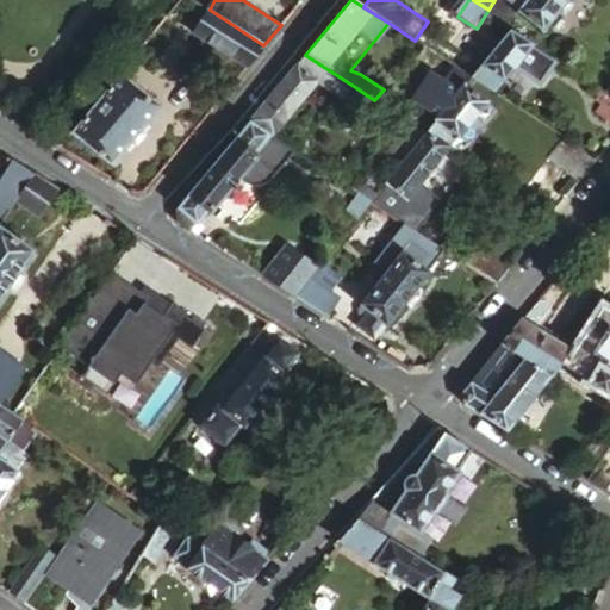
[(521,0),(523,2),(518,8),(542,26),(565,0),(521,0)]
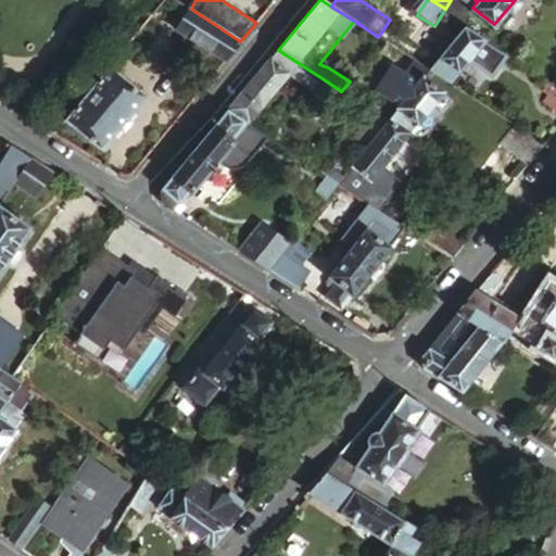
[(240,41),(191,9),(184,4),(179,11),(186,14),(176,28),(225,61),(240,41)]
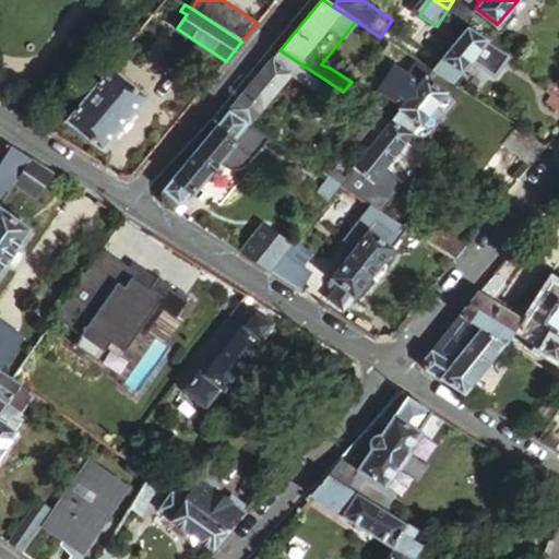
[(487,40),(470,28),(433,72),(452,84),(473,58),(487,40)]
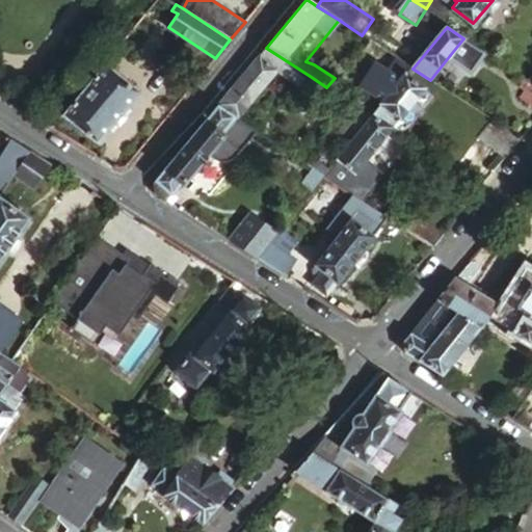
[(463,38),(450,55),(472,70),(484,52),(463,38)]
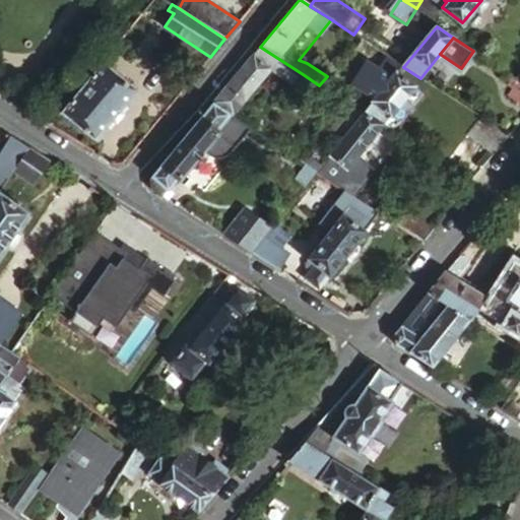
[(371,46),(364,41),(358,50),(365,54),(371,46)]
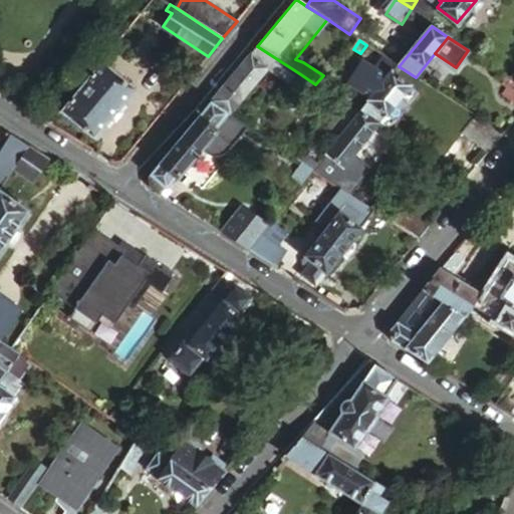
[(299,73),(257,46),(216,97),(235,111),(268,72),(289,86),(299,73)]
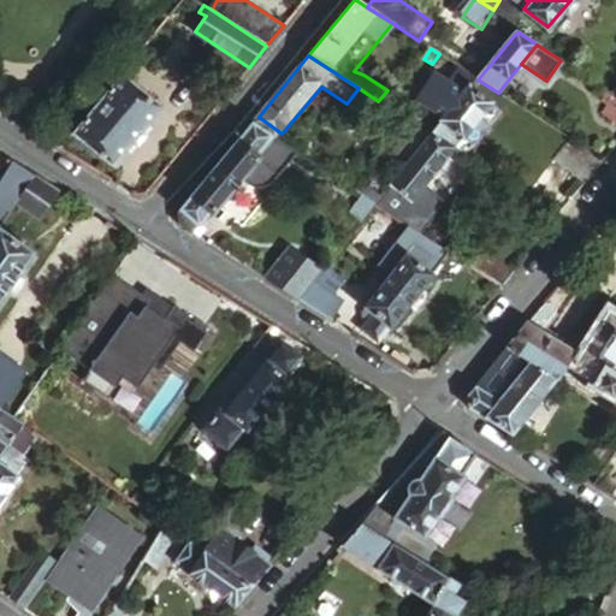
[(163,108),(122,75),(72,134),(113,167),(163,108)]
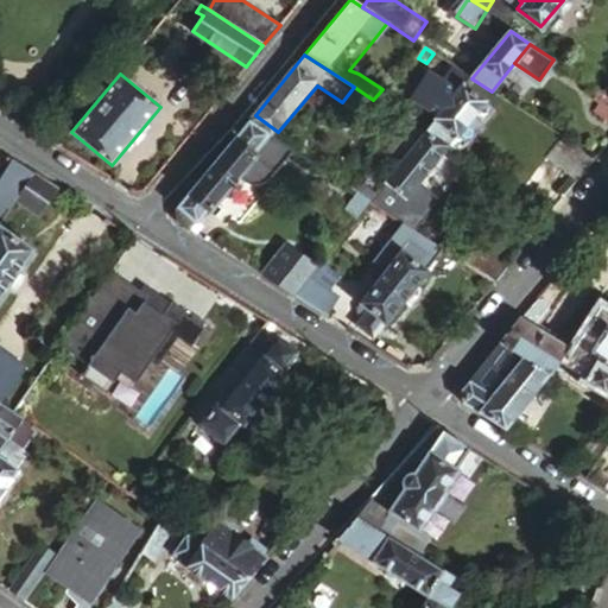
[(456,77),(447,88),(457,97),(466,86),(456,77)]
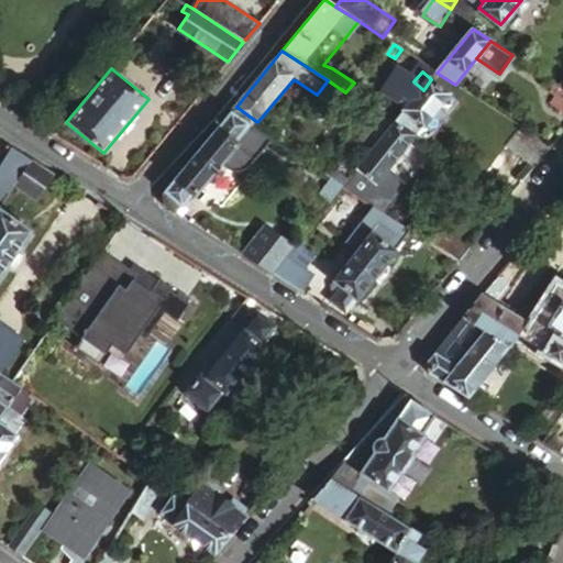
[(392,107),(365,88),(356,100),(379,116),(394,125),(408,134),(417,124),(420,127),(448,92),(431,79),(423,90),(414,81),(392,107)]
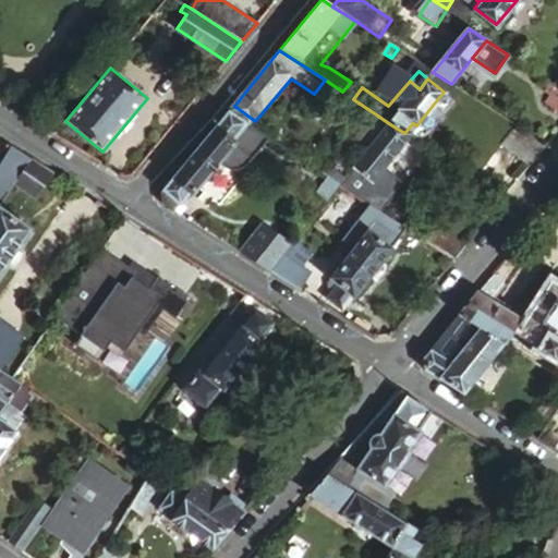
[(557,87),(554,85),(543,102),(557,112),(557,87)]
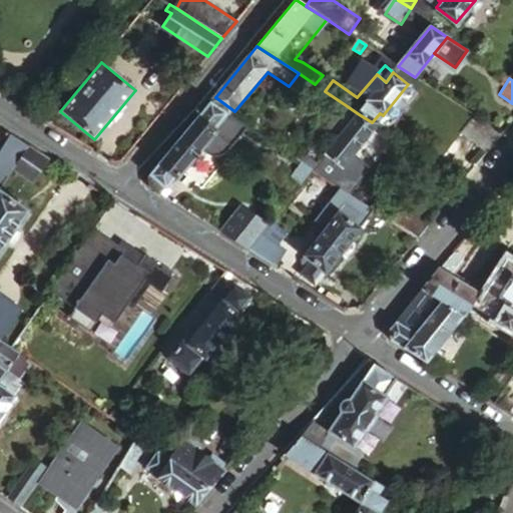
[(215,97),(210,103),(230,116),(234,111),(215,97)]
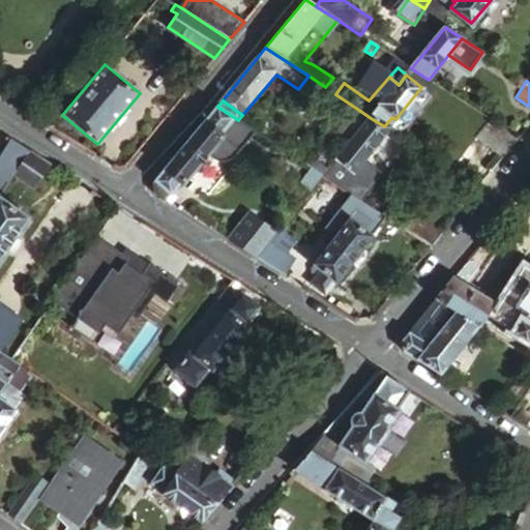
[(238,120),(217,107),(204,122),(155,179),(154,184),(154,187),(155,190),(156,194),(166,200),(180,182),(183,185),(205,157),(222,138),(218,136),(229,124),(233,128),(231,130),(243,140),(253,129),(238,120)]
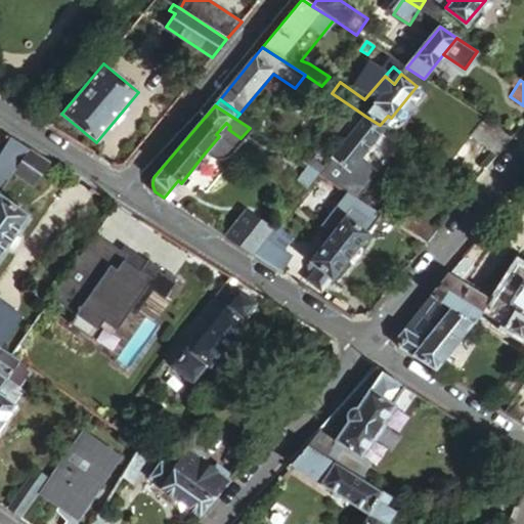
[(366,117),(353,107),(333,132),(346,142),(366,117)]
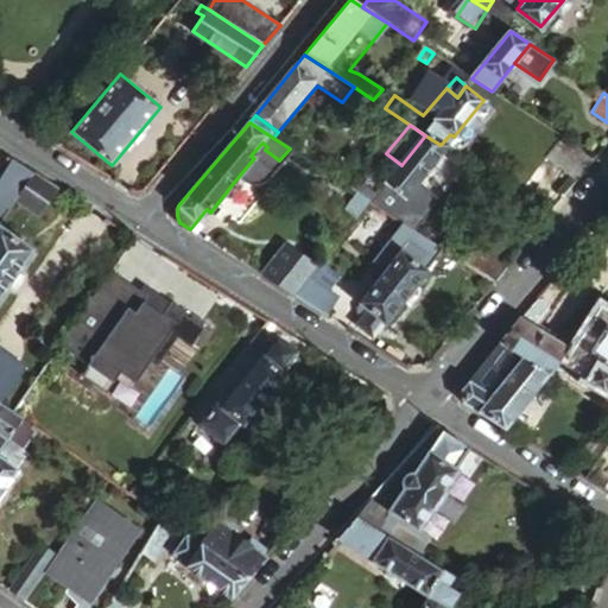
[(441,145),(425,135),(401,165),(371,202),(391,214),(444,149),(441,145)]
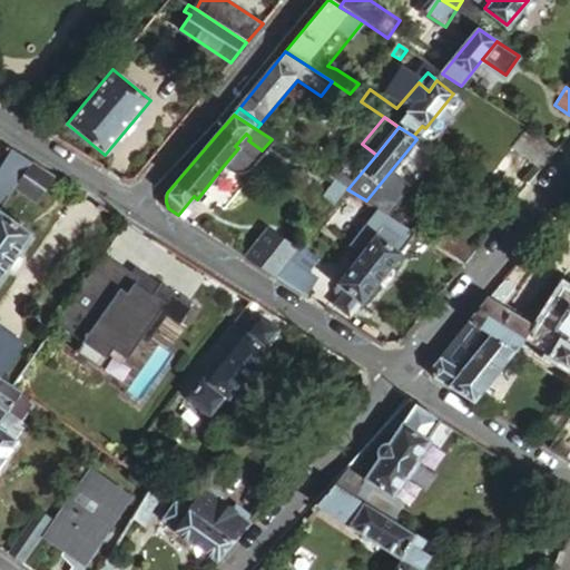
[(557,149),(524,129),(511,149),(540,169),(557,149)]
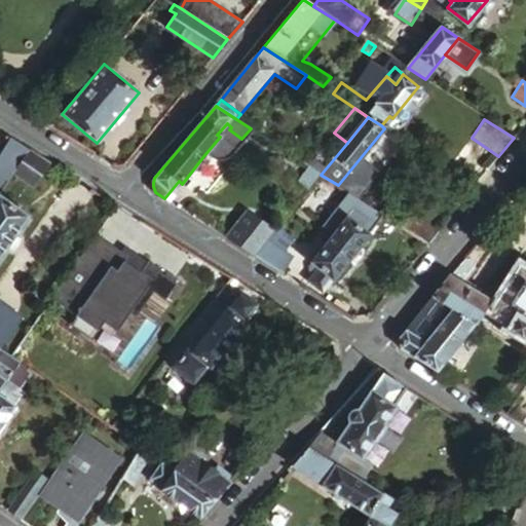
[(220,137),(203,156),(203,157),(207,158),(209,160),(212,160),(215,161),(218,161),(222,160),(228,158),(230,157),(232,155),(253,129),(251,128),(241,139),(229,129),(231,127),(227,123),(217,135),(220,137)]
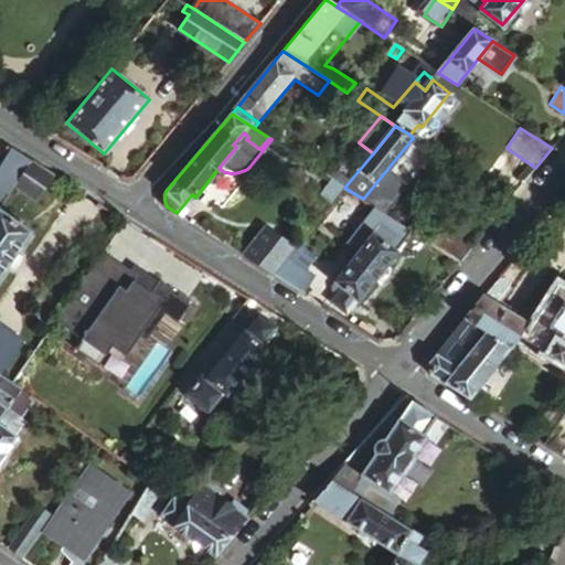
[(31,161),(10,148),(0,161),(0,203),(14,183),(31,161)]
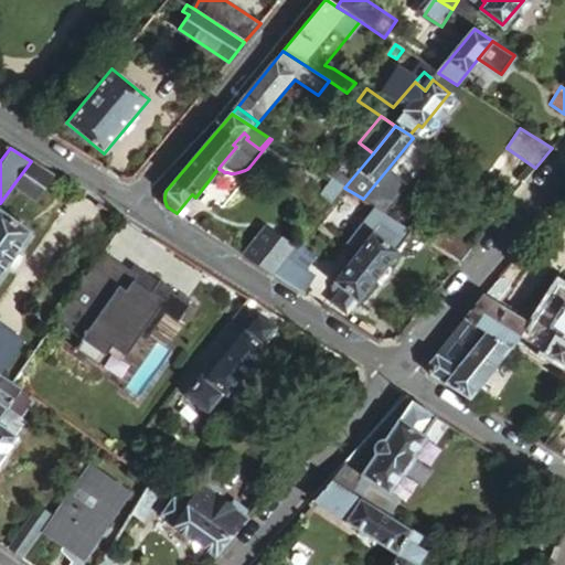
[(52,174),(31,161),(14,183),(36,196),(52,174)]
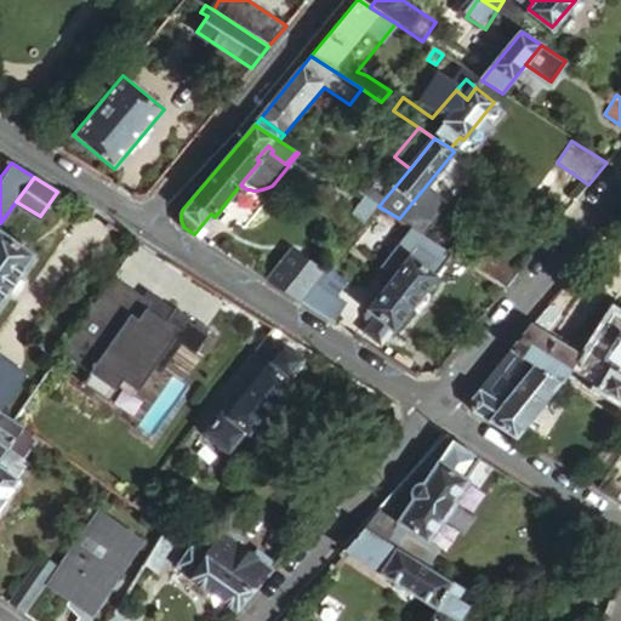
[(372,214),(379,206),(362,194),(355,201),(372,214)]
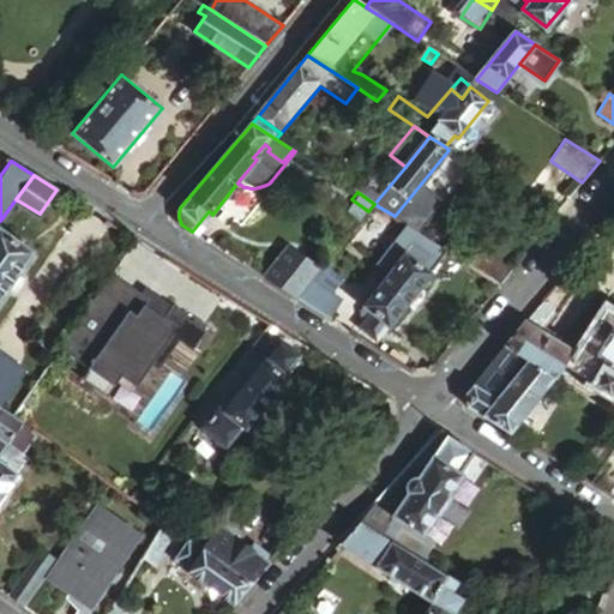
[(422,234),(401,221),(395,229),(410,241),(360,307),(363,309),(359,314),(365,318),(359,325),(377,338),(440,254),(420,239),(422,234)]
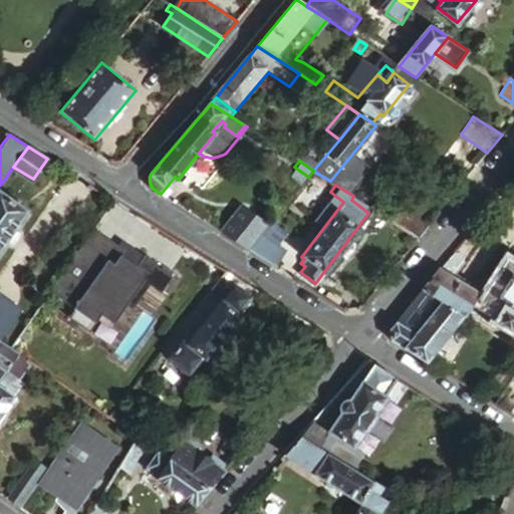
[(0,248),(28,209),(0,189),(0,248)]
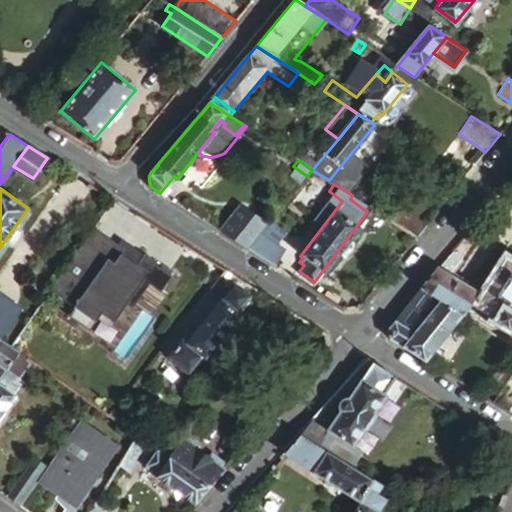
[(416,238),(426,226),(395,205),(386,218),(416,238)]
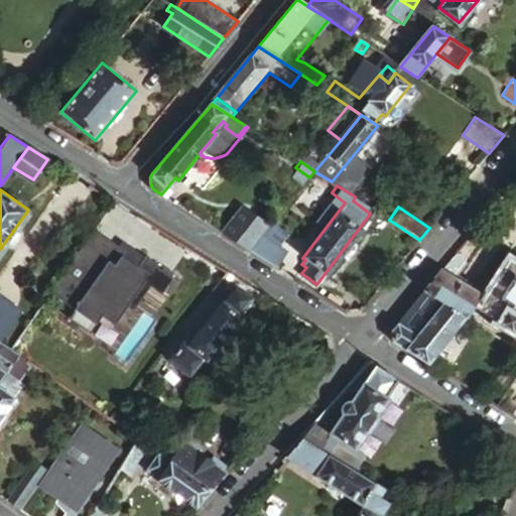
[(249,251),(259,239),(253,235),(262,225),(248,214),(229,238),(249,251)]
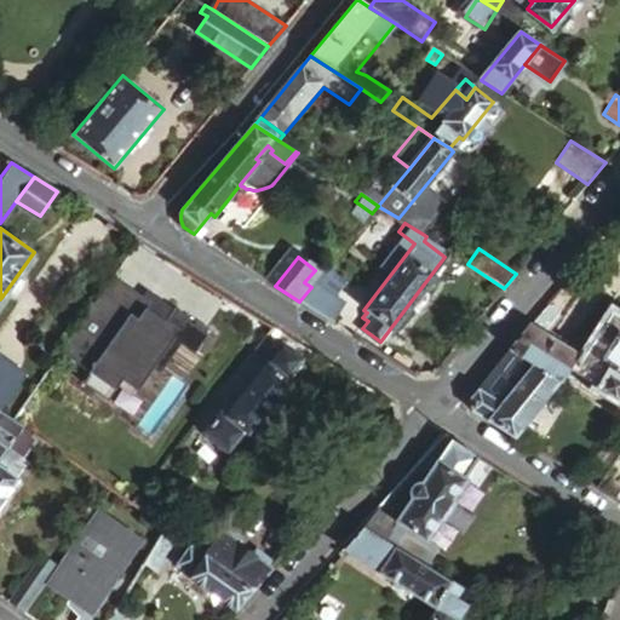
[(62,355),(115,388),(119,382),(139,395),(183,325),(109,279),(62,355)]
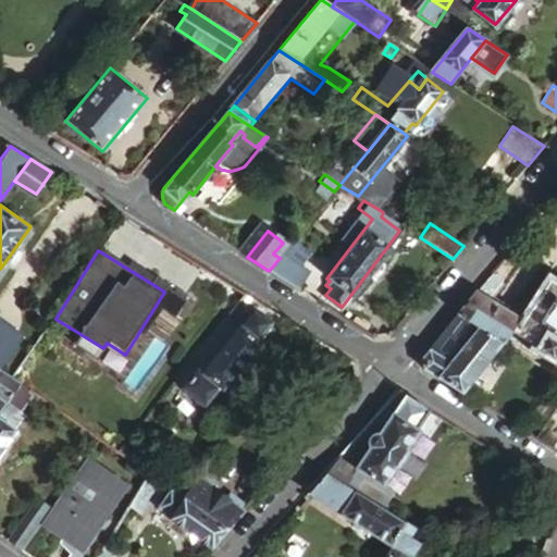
[(269,271),(295,288),(308,271),(284,252),(280,258),(269,271)]
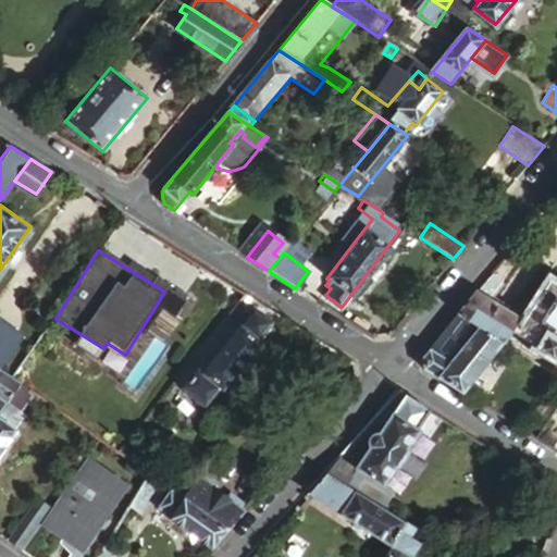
[(492,270),(457,312),(503,341),(556,373),(556,280),(551,276),(521,323),(504,312),(509,304),(495,294),(504,277),(492,270)]
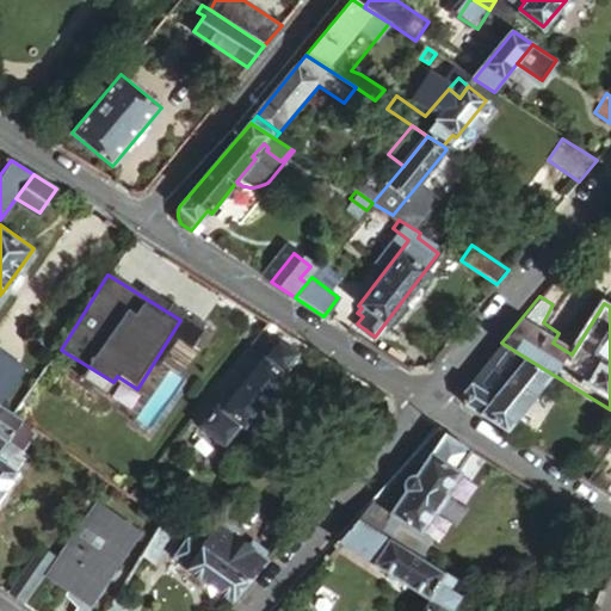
[(273,325),(266,320),(189,413),(221,439),(235,423),(239,425),(281,376),(277,372),(292,356),(267,333),(273,325)]
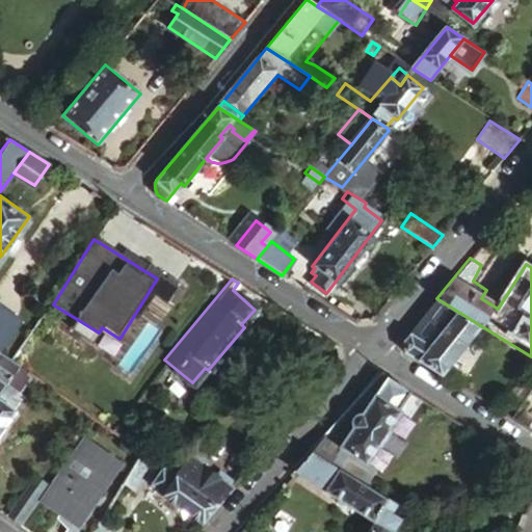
[(480,325),(436,298),(403,340),(407,352),(443,375),(480,325)]
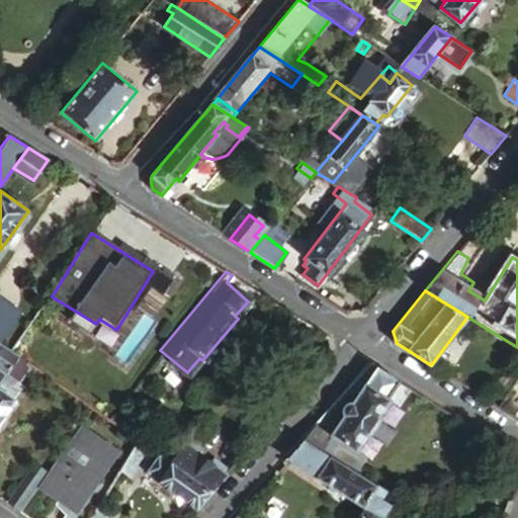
[(0,297),(0,334),(17,310),(0,297)]
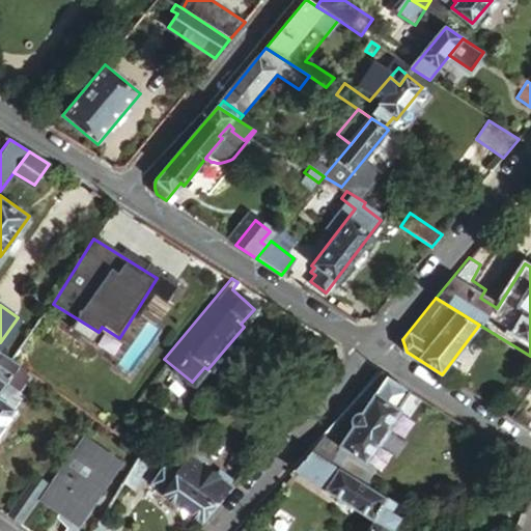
[(0,348),(0,383),(16,360),(0,348)]
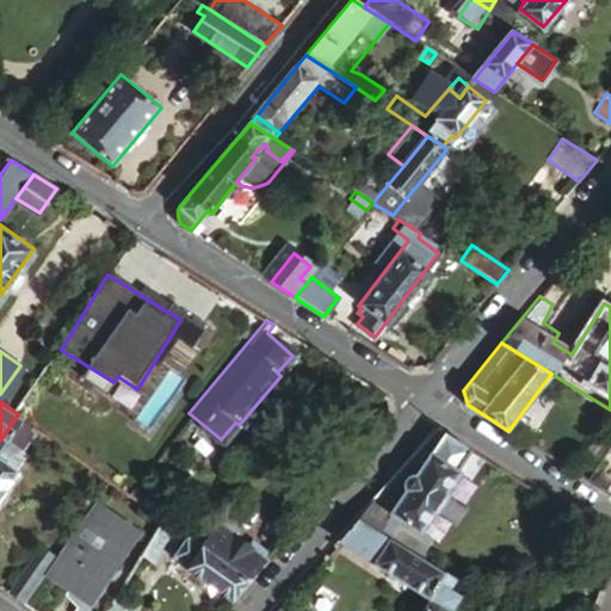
[(44,432),(18,414),(0,440),(0,499),(20,470),(17,468),(30,450),(26,448),(35,437),(38,439),(44,432)]
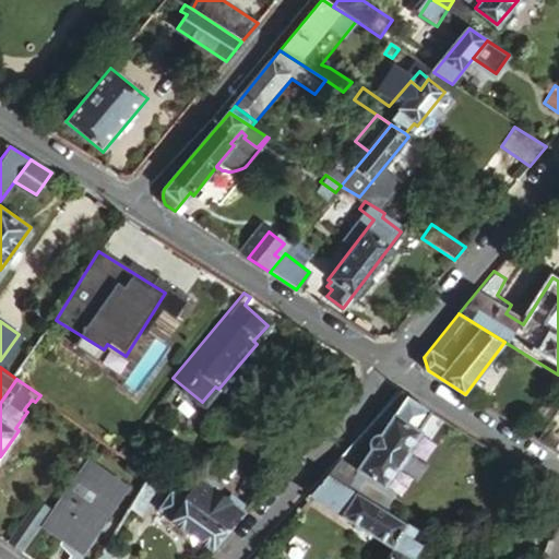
[(351,443),(326,472),(384,507),(395,488),(387,482),(397,462),(401,464),(408,452),(405,450),(420,429),(417,428),(429,409),(396,390),(351,443)]
